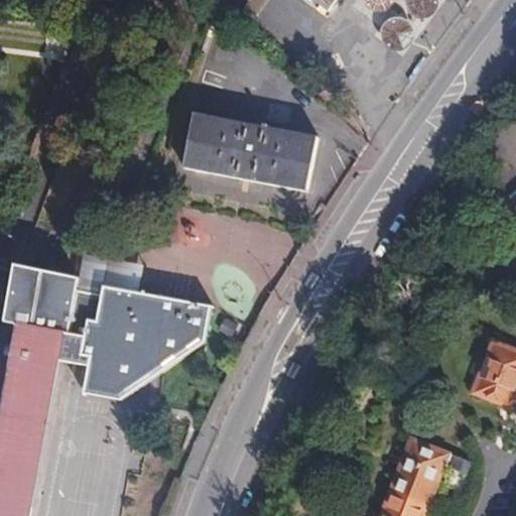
[(312,0),(328,11),(336,0),(312,0)]
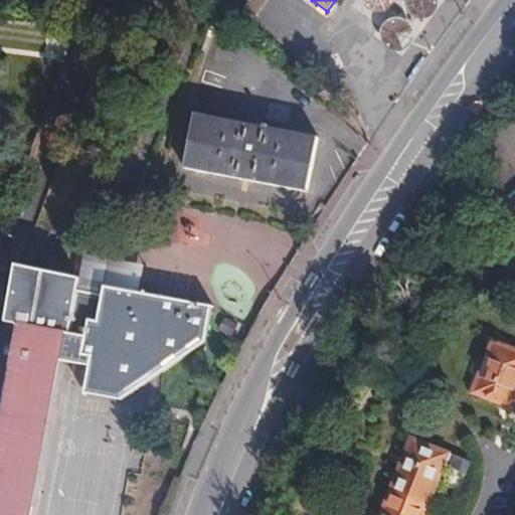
[(360,0),(360,1),(362,6),(367,10),(370,13),(375,14),(380,14),(386,11),(391,7),(393,0),(360,0)]
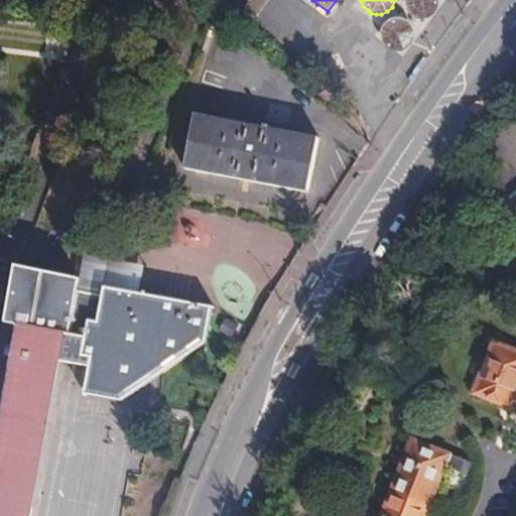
[(408,0),(408,6),(411,11),(418,17),(424,19),(428,19),(433,17),(438,13),(441,8),(442,2),(441,0),(408,0)]
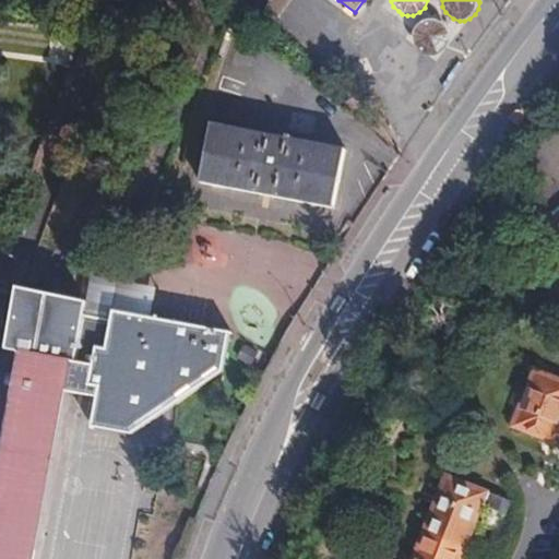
[(429,20),(424,22),(416,28),(414,35),(414,40),(415,47),(418,51),(424,56),(429,57),(436,57),(440,56),(444,52),(449,47),(450,40),(450,33),(447,27),(442,23),(437,20),(429,20)]
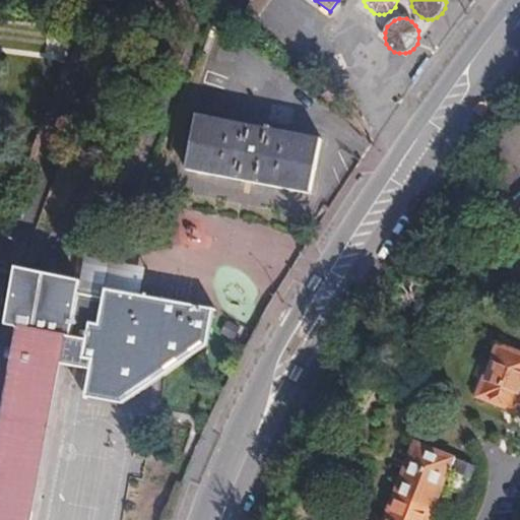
[(313,136),(191,113),(180,169),(304,190),(313,136)]
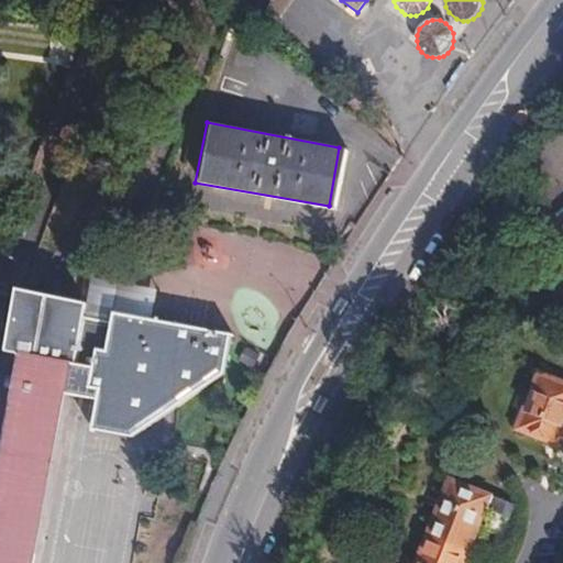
[(62,356),(79,318),(86,302),(21,291),(14,337),(62,356)]
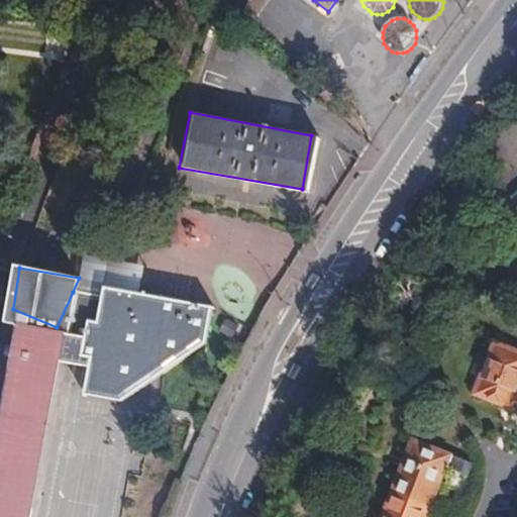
[(0,516),(29,516),(59,354),(90,359),(83,396),(124,402),(204,345),(211,308),(103,288),(101,297),(73,292),(57,327),(13,309),(10,324),(17,325),(13,344),(11,356),(0,418),(0,516)]
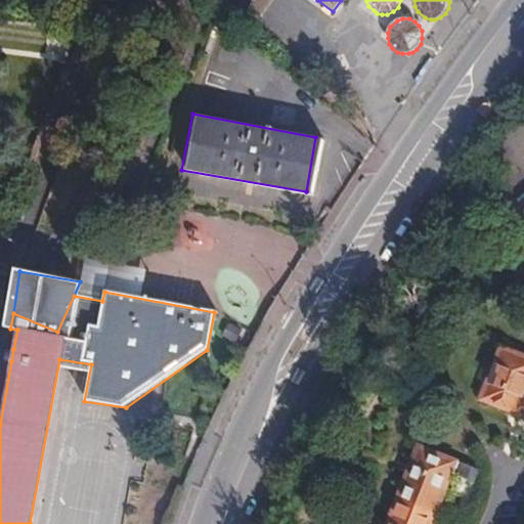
[(523,403),(521,402),(523,395),(523,357),(498,347),(477,400),(523,419),(523,403)]
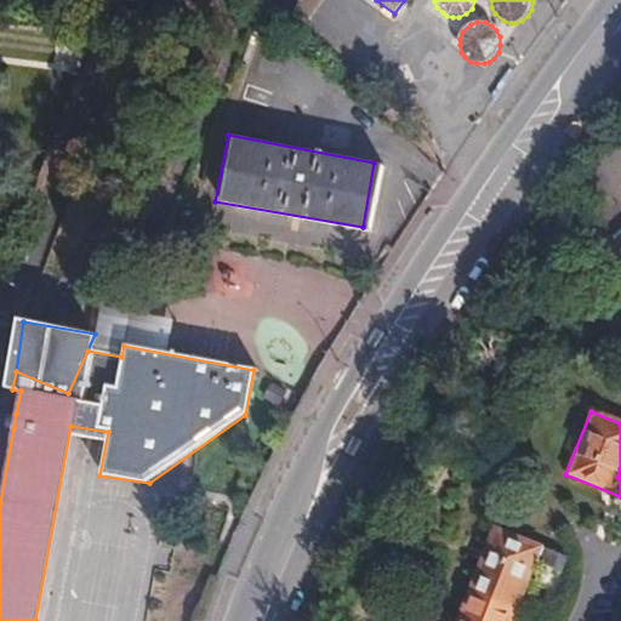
[(13,428),(16,414),(5,412),(3,426),(13,428)]
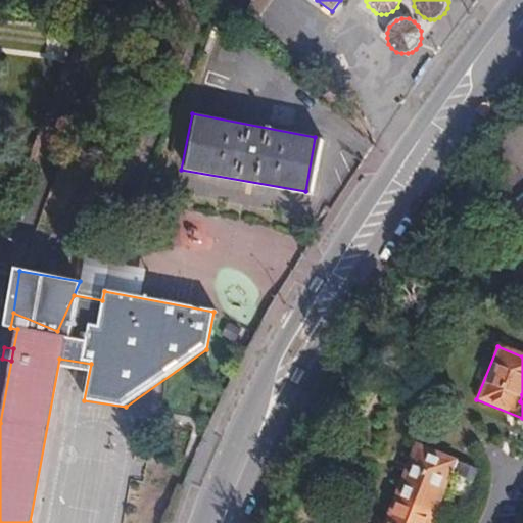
[(415,445),(393,497),(432,512),(447,472),(466,478),(469,467),(415,445)]
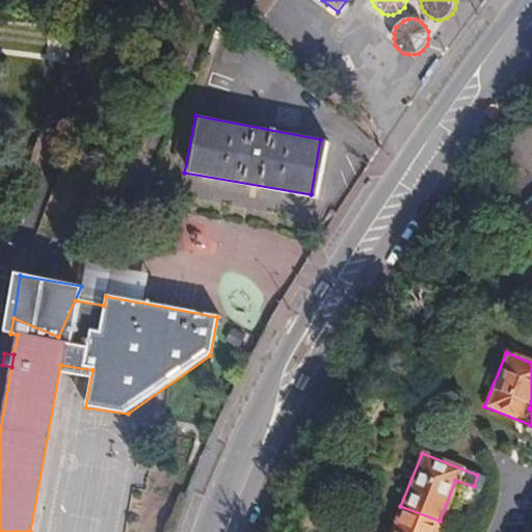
[(434,531),(440,521),(400,506),(390,531),(434,531)]
